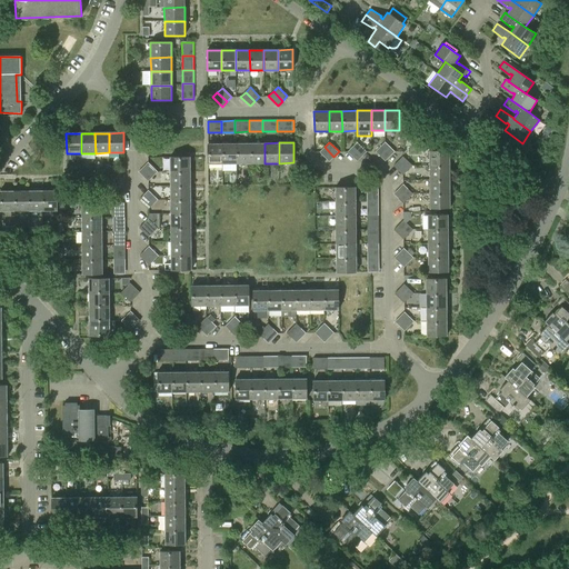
[(357,142),(352,147),(362,156),(367,151),(357,142)]
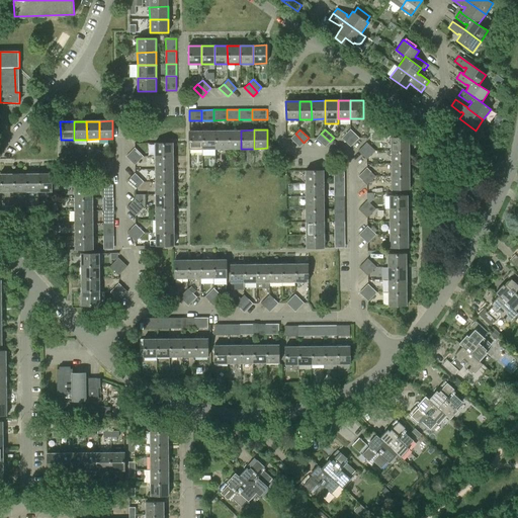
[(342,138),(346,142),(355,134),(350,130),(342,138)]
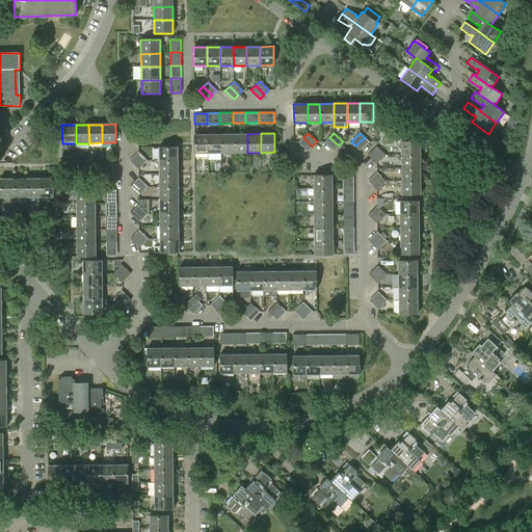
[(194,153),(208,153),(208,134),(194,134),(194,153)]
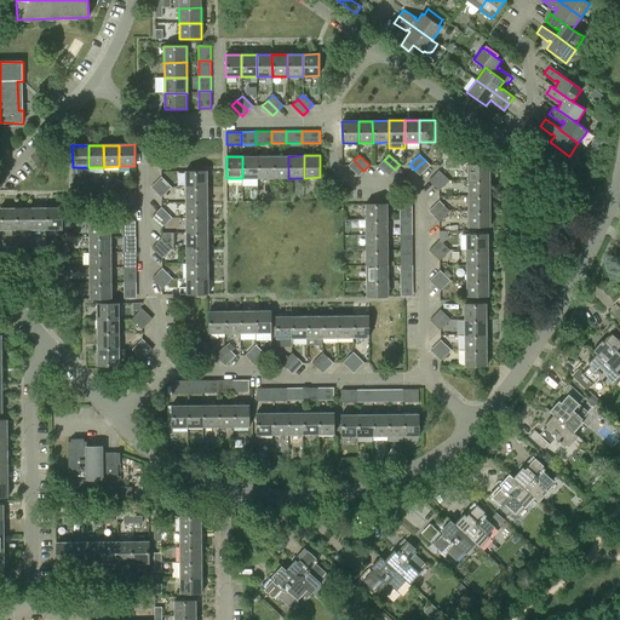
[(242,156),(242,178),(258,178),(258,156),(242,156)]
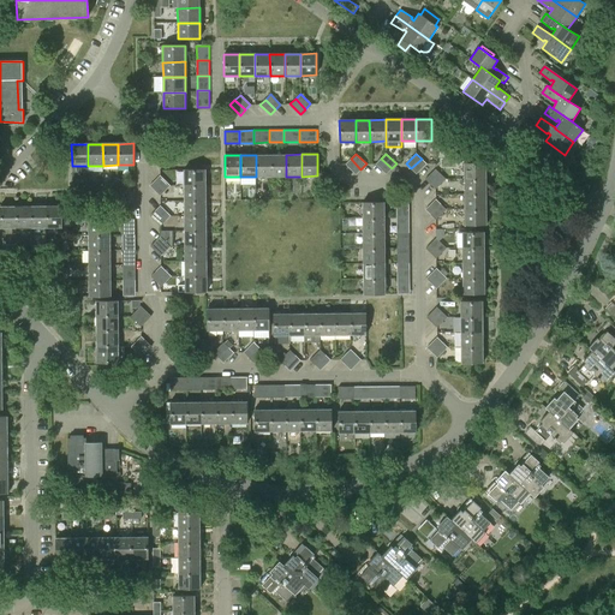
[(256,155),(256,177),(272,177),(270,155),(256,155)]
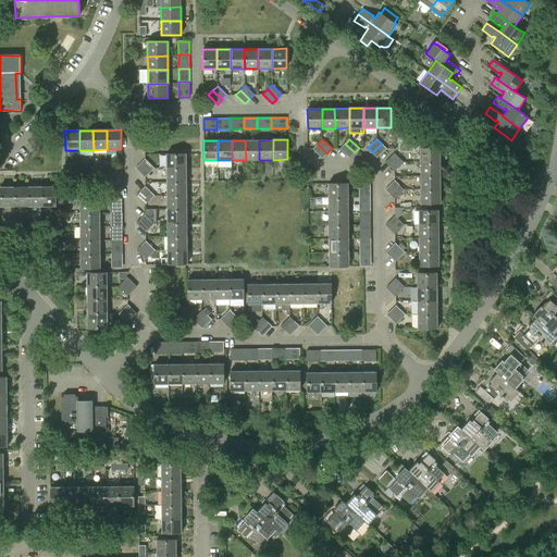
[(245,140),(246,160),(259,160),(259,140),(245,140)]
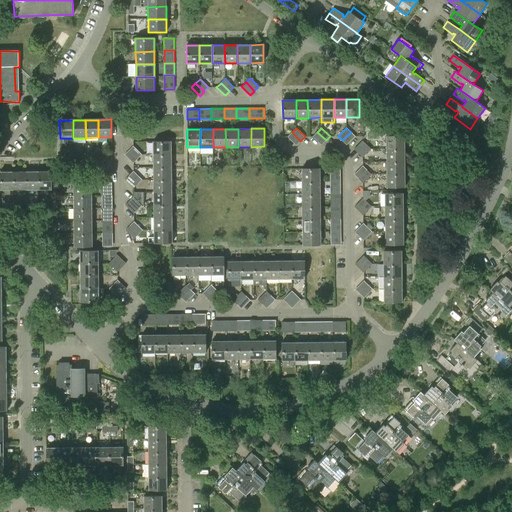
[(296,145),(300,141),(292,132),(288,137),(296,145)]
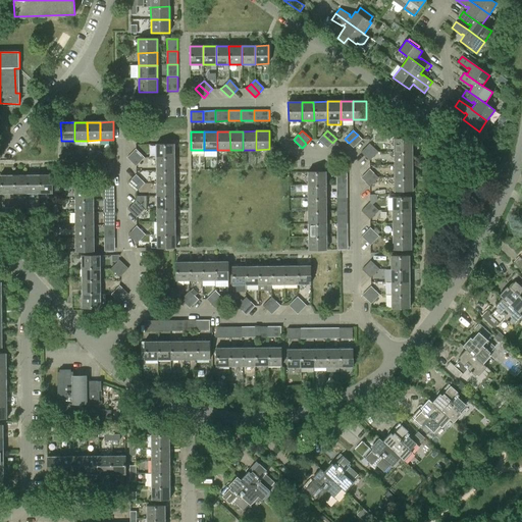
[(327,148),(332,143),(323,135),(319,139),(327,148)]
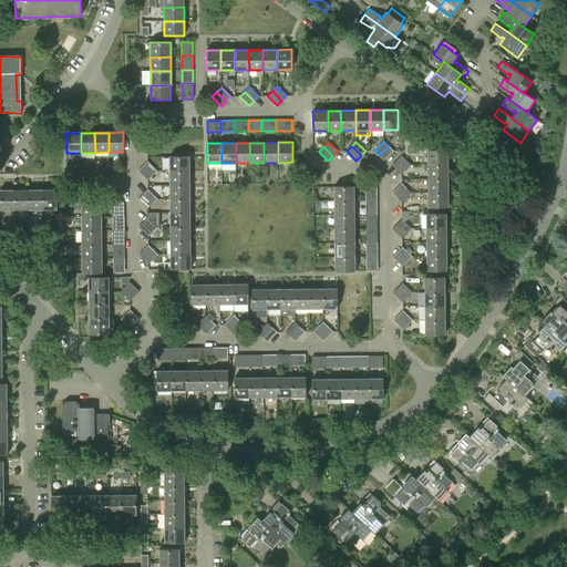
[(393,151),(389,146),(379,155),(383,161),(393,151)]
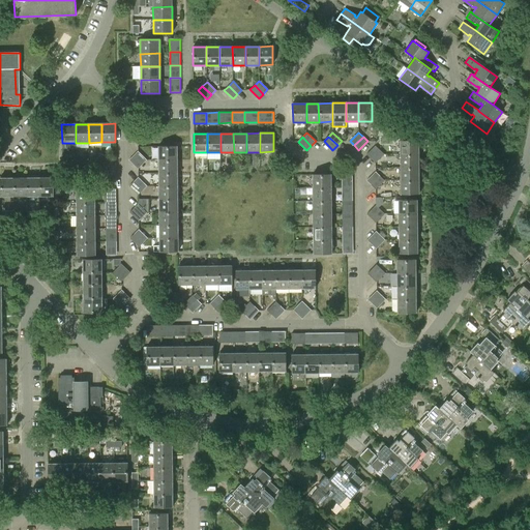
[(500,143),(494,139),(491,144),(496,148),(500,143)]
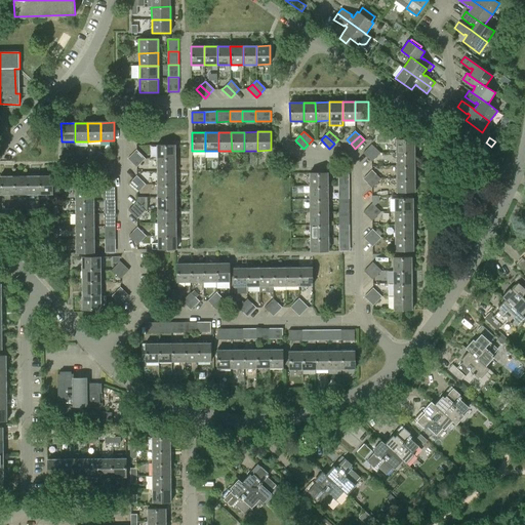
[(396,139),(397,153),(415,152),(415,139),(396,139)]
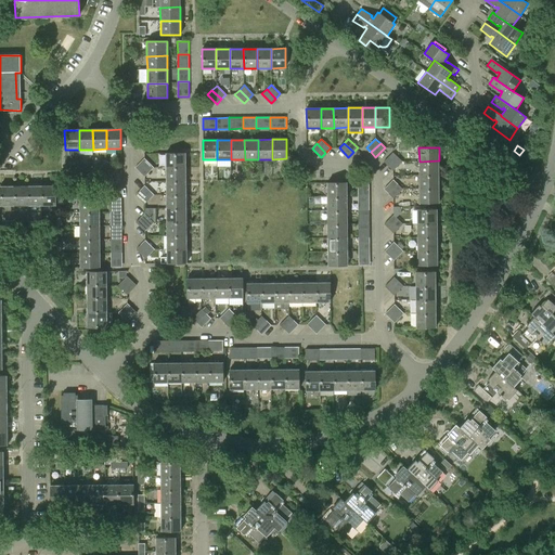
[(166,153),(166,167),(185,167),(185,153),(166,153)]
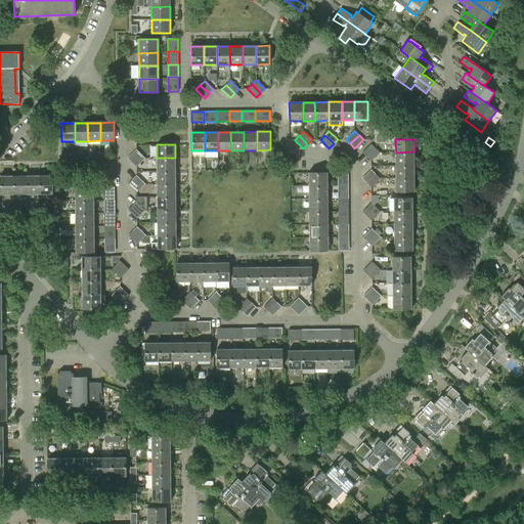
[(362,154),(367,158),(376,148),(372,144),(362,154)]
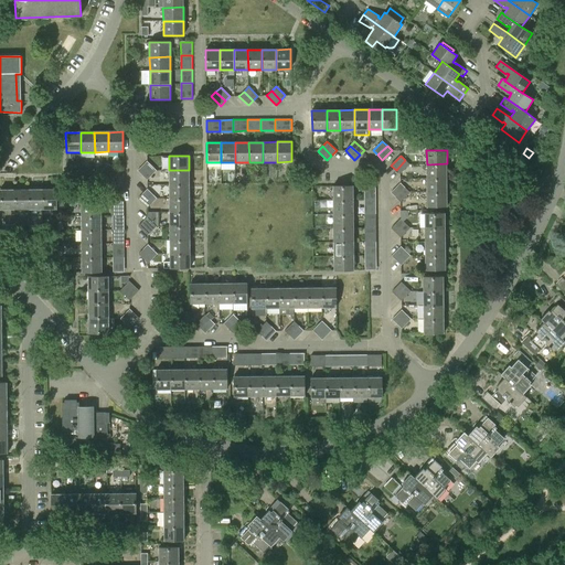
[(409,164),(405,160),(396,170),(401,174),(409,164)]
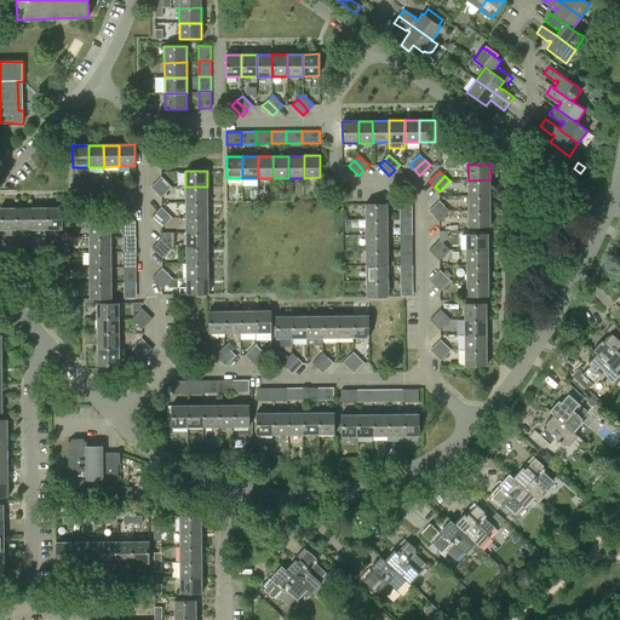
[(161,177),(156,182),(167,193),(172,188),(161,177)]
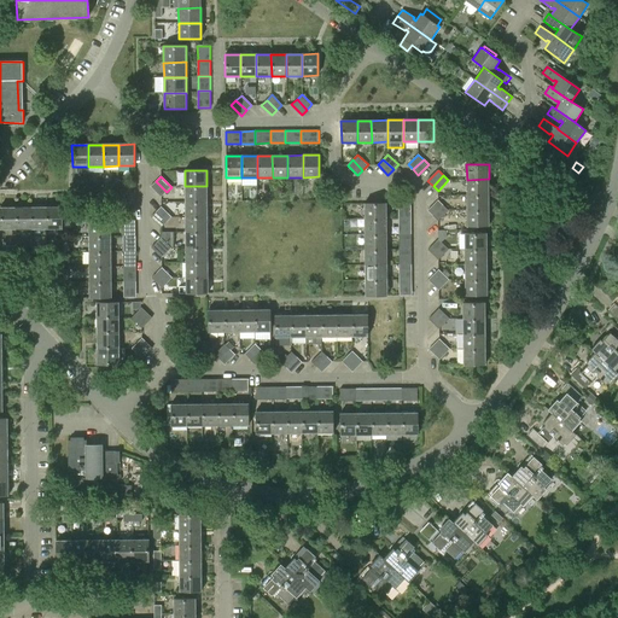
[(467,197),(489,197),(489,179),(467,180),(467,197)]
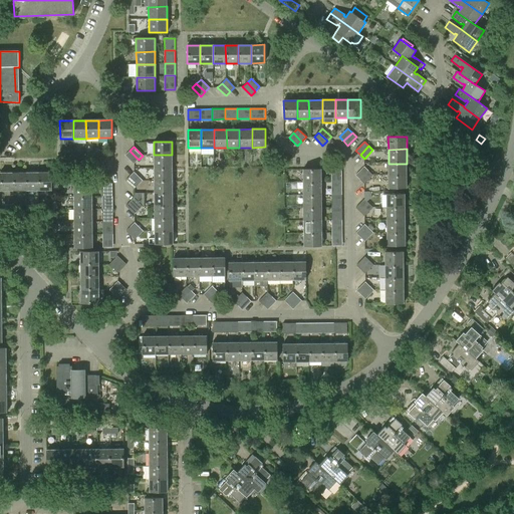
[(73,150),(69,155),(77,163),(81,158),(73,150)]
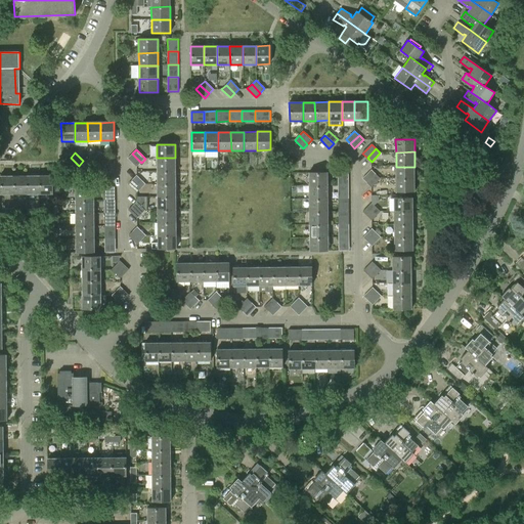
[(100,153),(96,157),(105,166),(110,162),(100,153)]
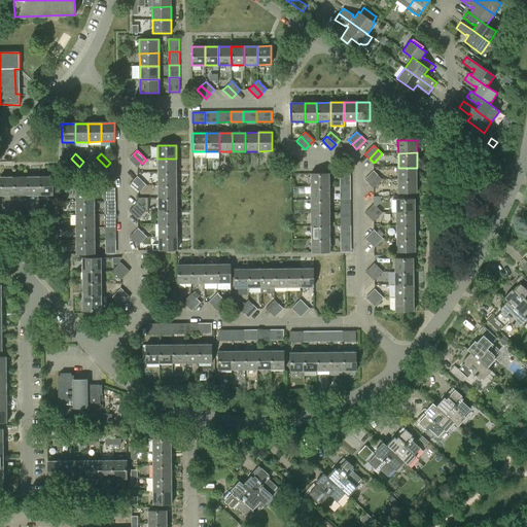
[(137,168),(142,164),(133,154),(129,160),(137,168)]
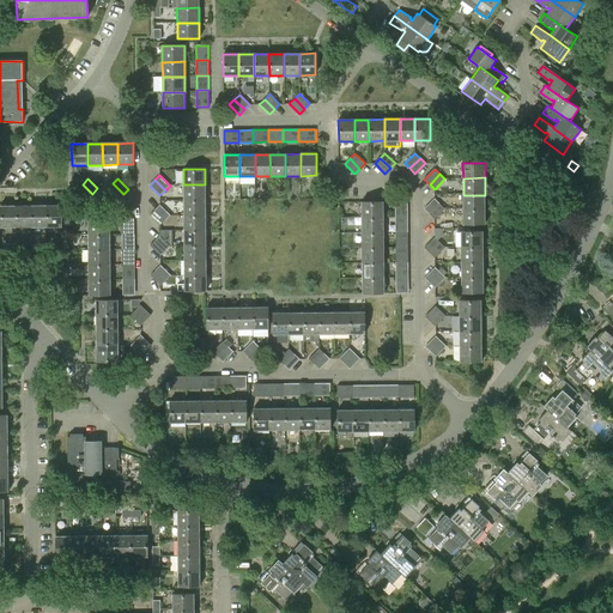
[(119,199),(123,194),(113,183),(108,188),(119,199)]
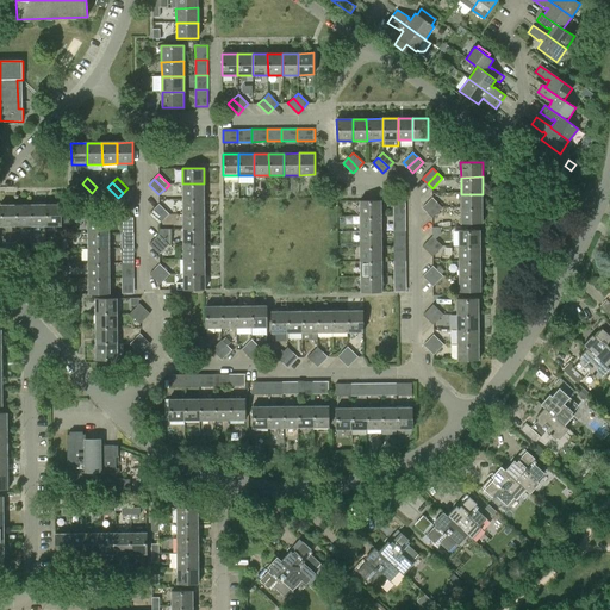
[(87,198),(92,193),(82,184),(78,188),(87,198)]
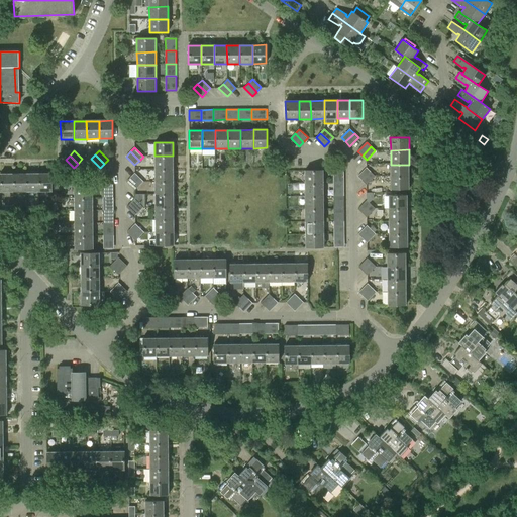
[(154,169),(173,169),(173,156),(154,156),(154,169)]
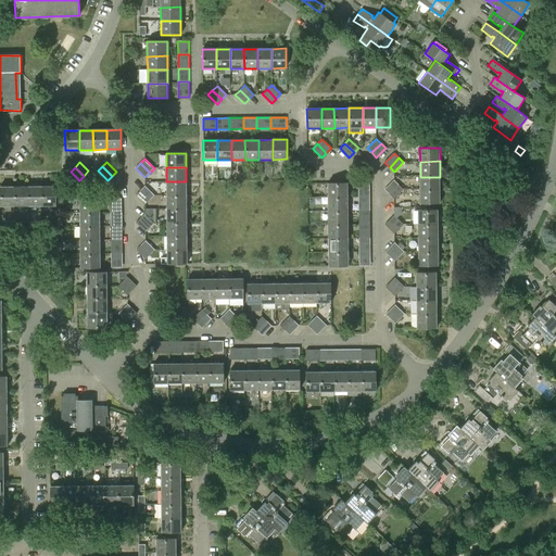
[(420,189),(440,189),(440,177),(420,177),(420,189)]
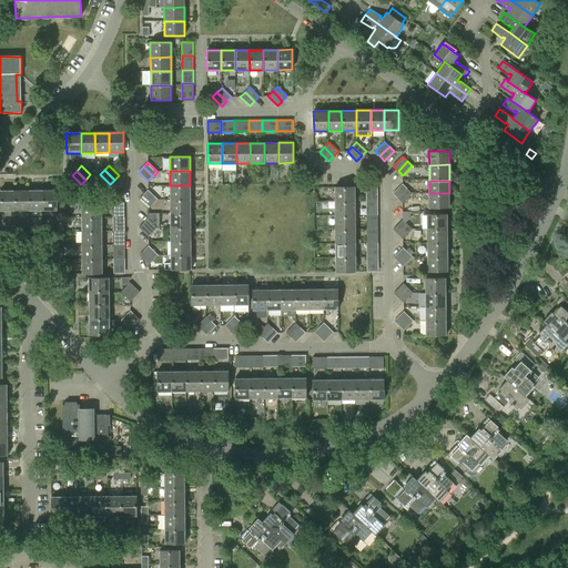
[(394,194),(398,199),(407,189),(403,184),(394,194)]
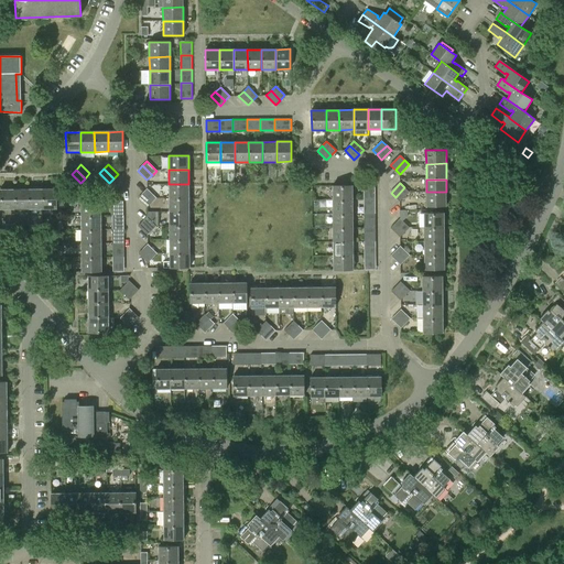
[(170,198),(190,198),(188,184),(169,184),(170,198)]
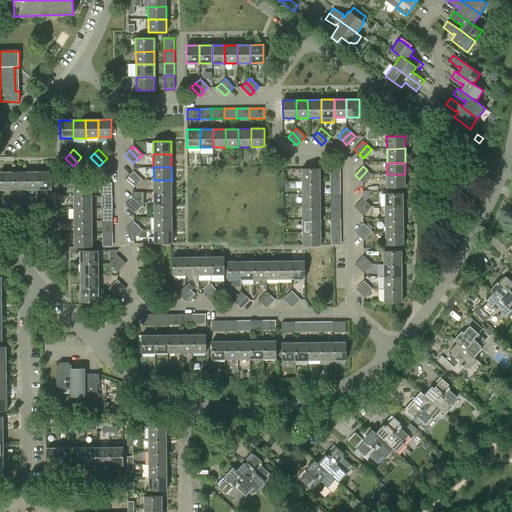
[(302,168),(302,181),(320,181),(320,168),(302,168)]
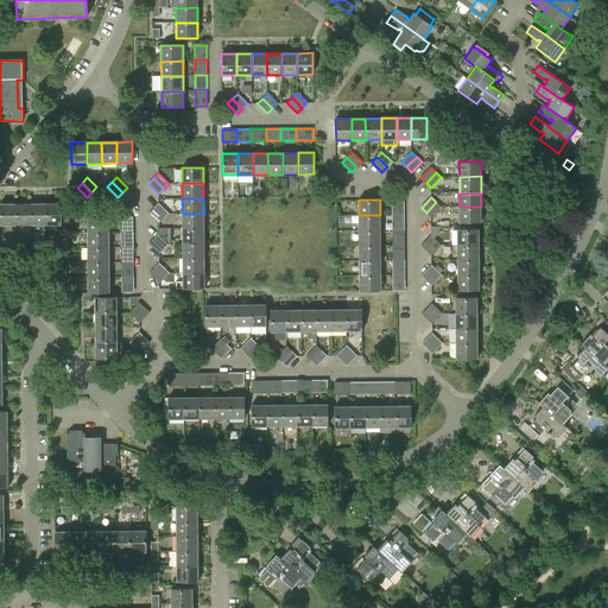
[(392,200),(392,215),(405,215),(405,200),(392,200)]
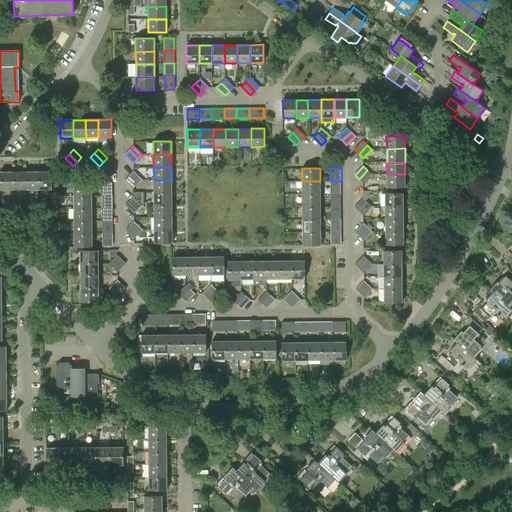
[(372,174),(367,170),(359,179),(363,183),(372,174)]
